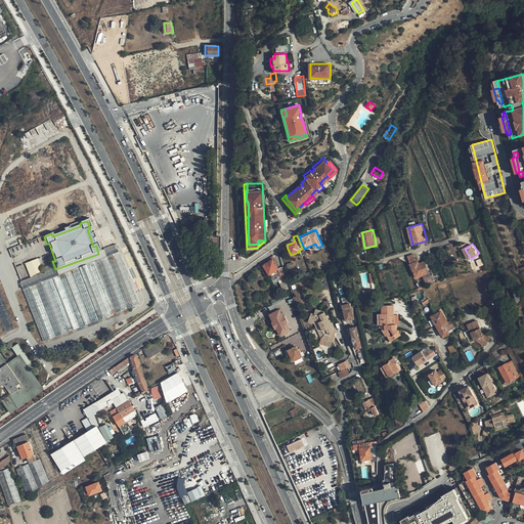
[(471,259),(465,249),(462,251),(461,252),(468,261),(471,259)]
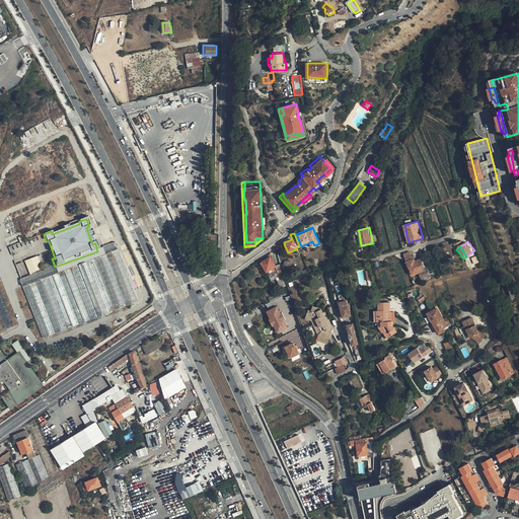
[(119,247),(97,251),(55,267),(20,279),(42,337),(43,338),(138,301),(119,247)]
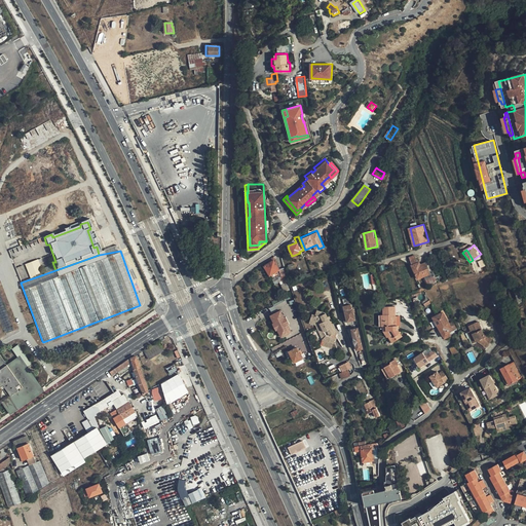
[(430,273),(425,263),(421,265),(419,261),(418,262),(414,255),(408,258),(418,279),(424,277),(427,284),(427,285),(438,280),(434,272),(430,273)]
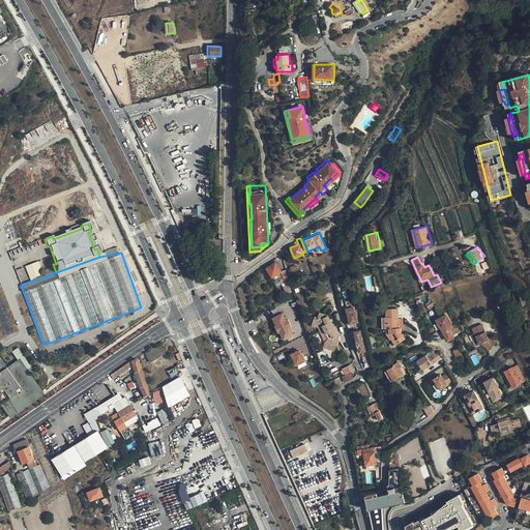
[(26,265),(31,278),(46,273),(40,260),(26,265)]
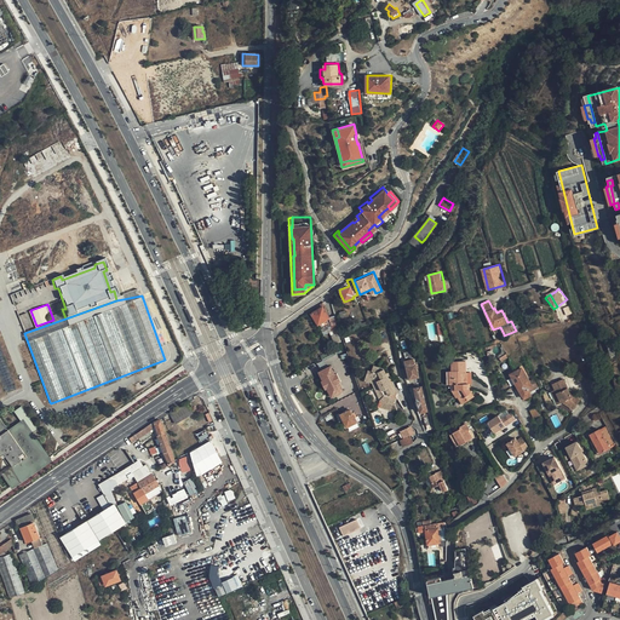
[(329,316),(325,305),(314,311),(320,322),(328,317),(329,316)]
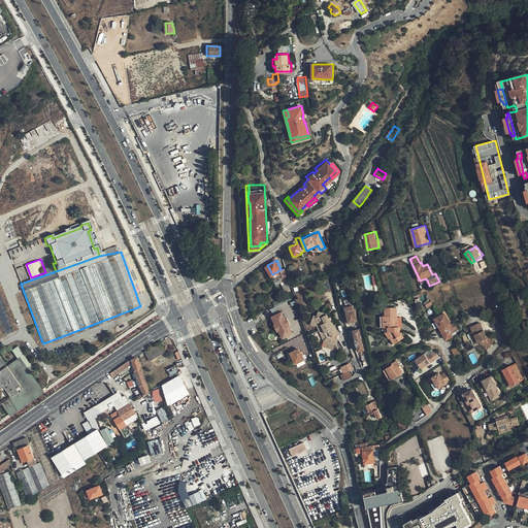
[(285,268),(279,270),(282,275),(284,283),(284,284),(289,282),(285,268)]
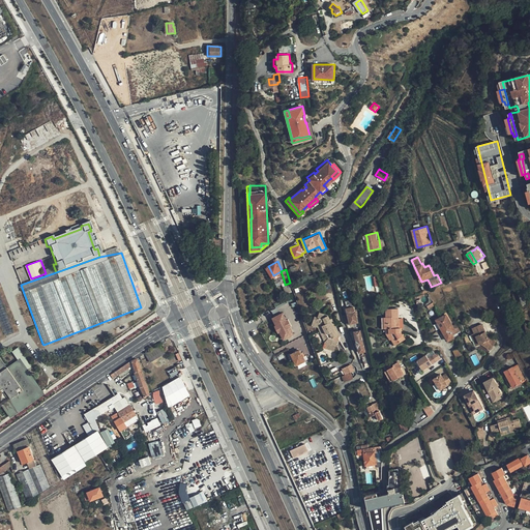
[(285,284),(283,276),(274,280),(277,286),(285,284)]
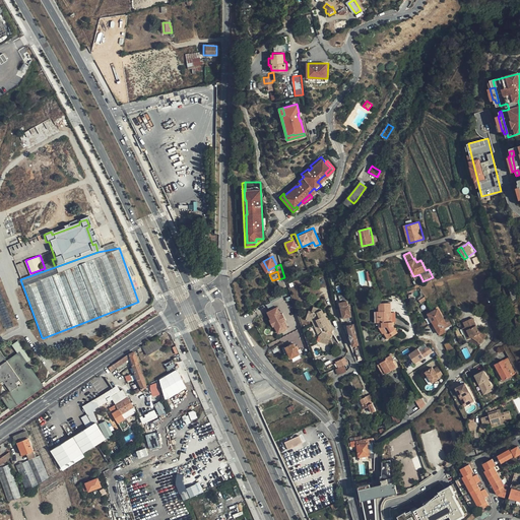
[(0,288),(0,318),(4,329),(12,326),(0,288)]
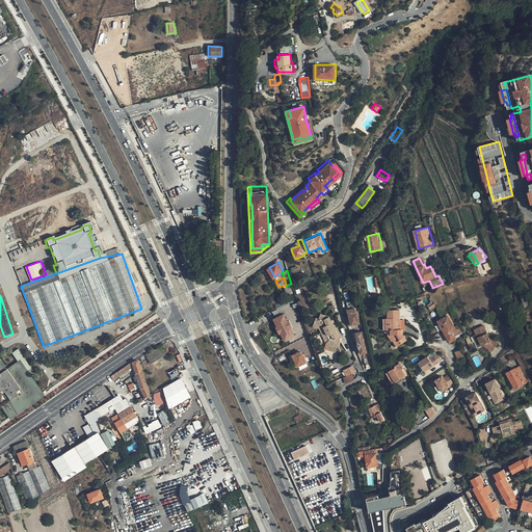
[(432,300),(430,301),(422,307),(424,312),(435,306),(432,300)]
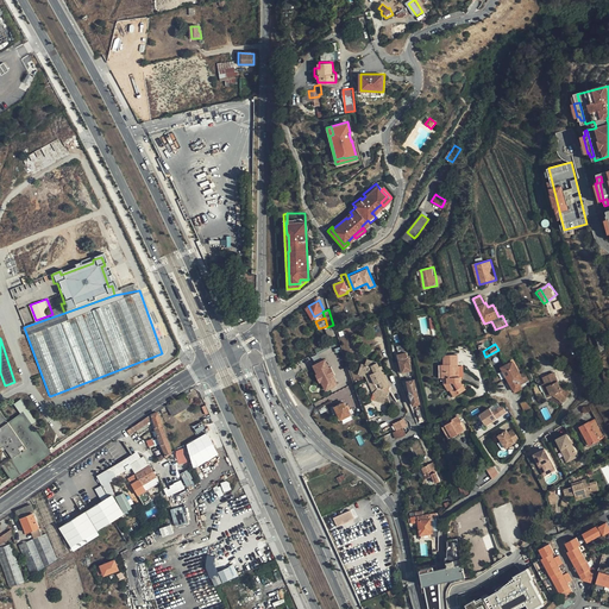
[(412,370),(403,345),(397,347),(399,353),(397,353),(403,372),(412,370)]
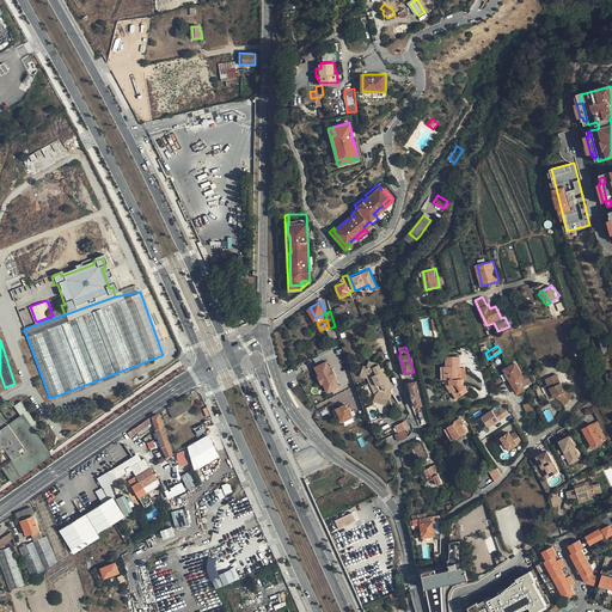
[(469,392),(464,384),(464,378),(461,378),(459,378),(459,367),(460,366),(460,356),(447,357),(447,367),(444,367),(445,380),(447,380),(447,386),(452,385),(454,390),(453,391),(458,398),(469,392)]
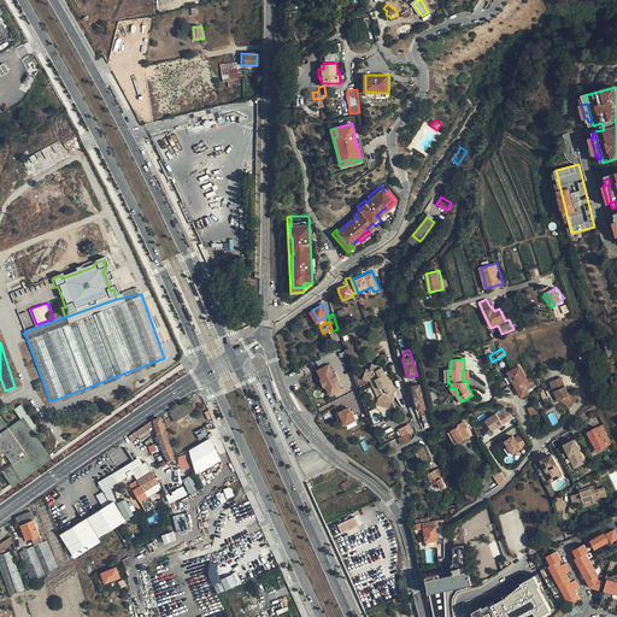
[(393,391),(388,374),(387,368),(378,363),(375,368),(371,372),(376,377),(377,380),(380,388),(381,394),(387,398),(386,401),(389,404),(394,394),(394,393),(393,391)]
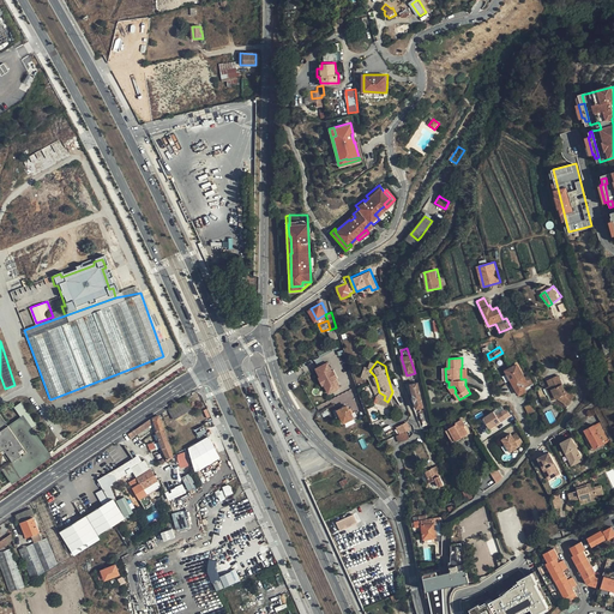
[(523,386),(528,384),(527,383),(524,378),(517,363),(505,371),(515,390),(523,386)]
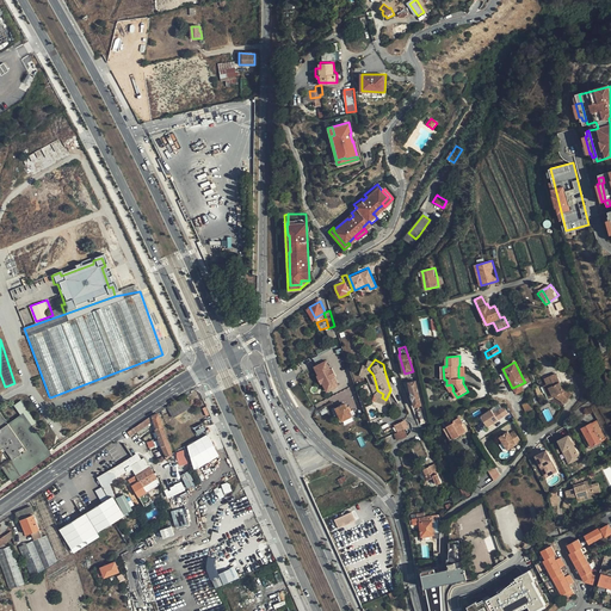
[(331,370),(327,363),(315,369),(319,376),(323,384),(327,393),(339,387),(335,378),(331,370)]
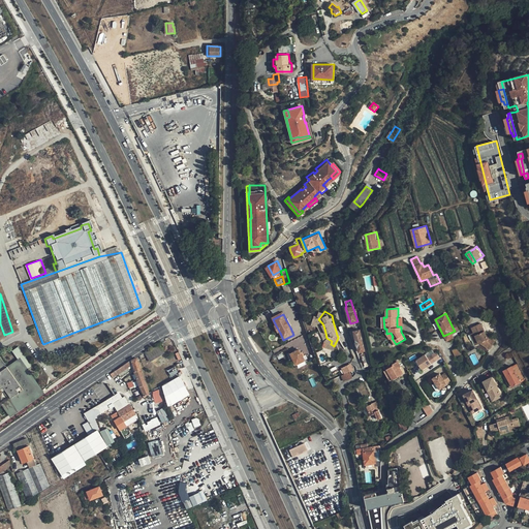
[(318,319),(321,315),(318,314),(314,321),(320,327),(323,325),(322,323),(318,319)]
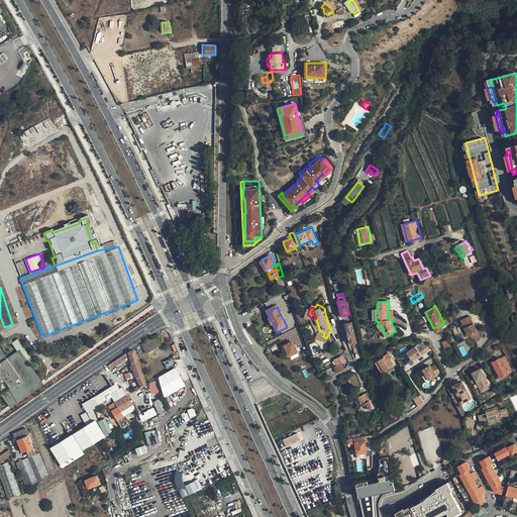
[(477,314),(468,315),(468,320),(469,324),(468,326),(468,331),(470,331),(477,338),(484,332),(477,324),(477,314)]
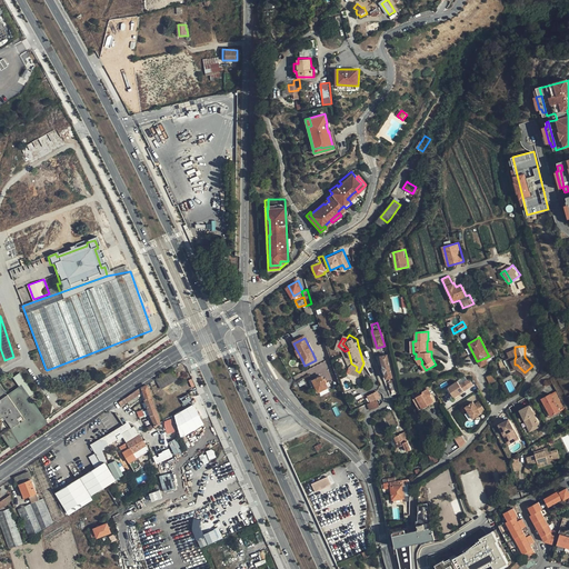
[(393,378),(391,370),(387,355),(380,356),(382,362),(387,379),(393,378)]
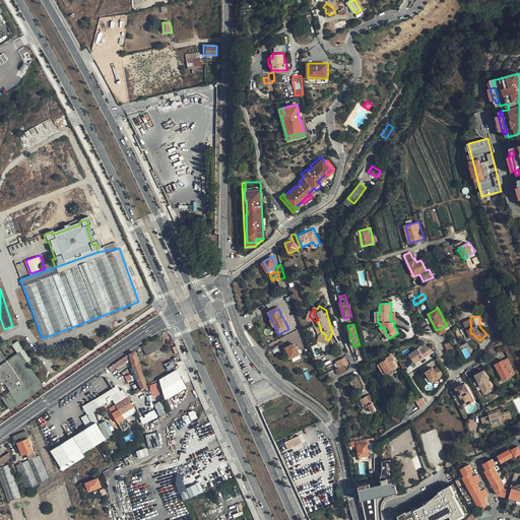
[(321,332),(320,327),(316,328),(318,335),(324,339),(325,338),(326,335),(321,332)]
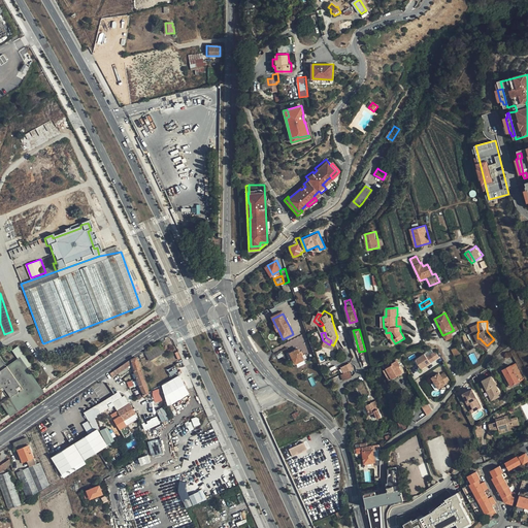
[(393,345),(395,343),(391,337),(392,336),(390,332),(386,333),(393,345)]
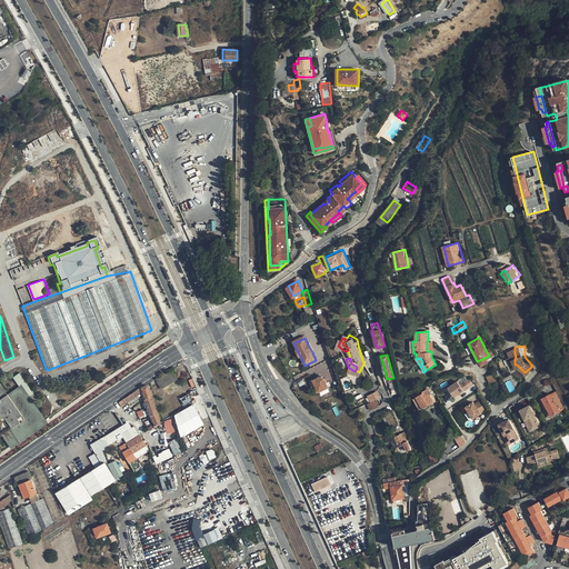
[(490,368),(483,371),(489,382),(496,379),(490,368)]
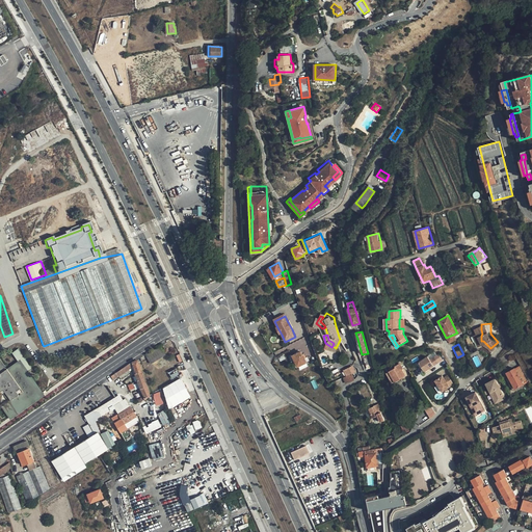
[(166,353),(160,345),(145,354),(151,363),(166,353)]
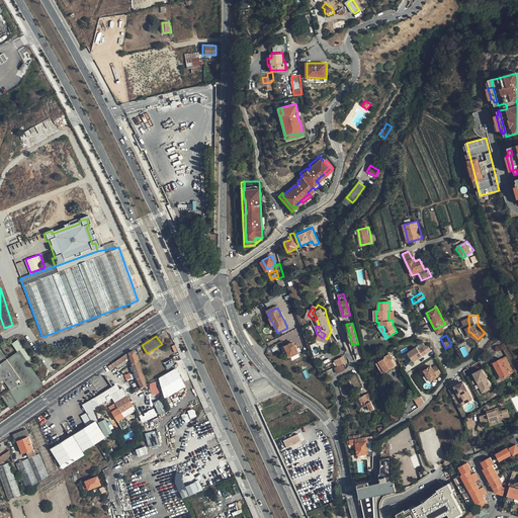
[(288,356),(292,354),(297,352),(292,341),(288,343),(283,345),(288,356)]
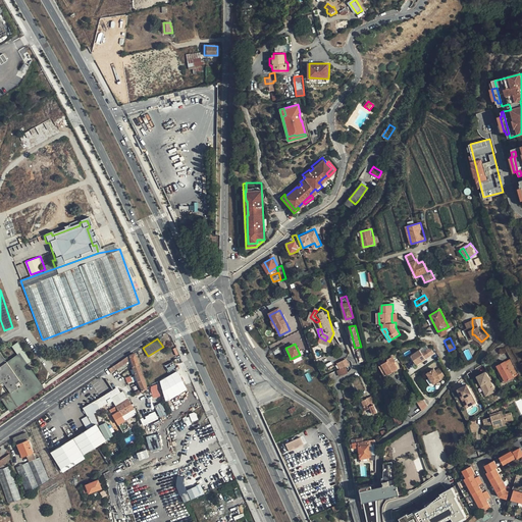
[(427,356),(424,351),(421,353),(419,351),(410,356),(416,364),(427,356)]
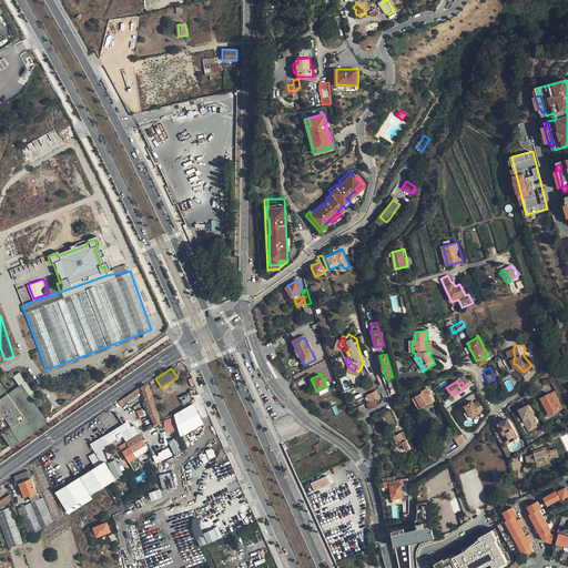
[(146,385),(135,391),(118,403),(120,405),(137,394),(143,391),(145,398),(144,398),(146,404),(148,407),(151,415),(155,424),(160,422),(146,385)]
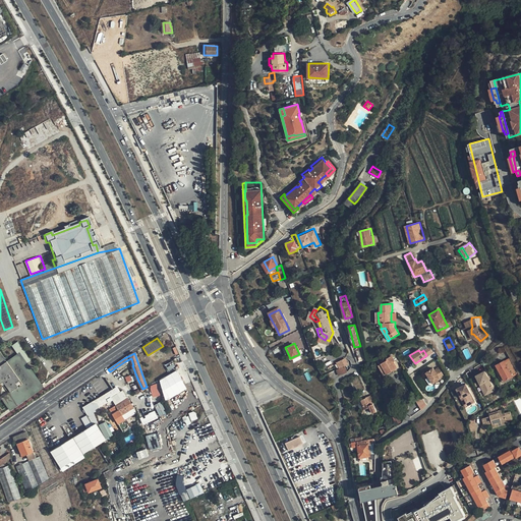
[(4,362),(2,359),(0,356),(0,383),(2,382),(17,403),(40,387),(18,355),(7,362),(5,361),(4,362)]
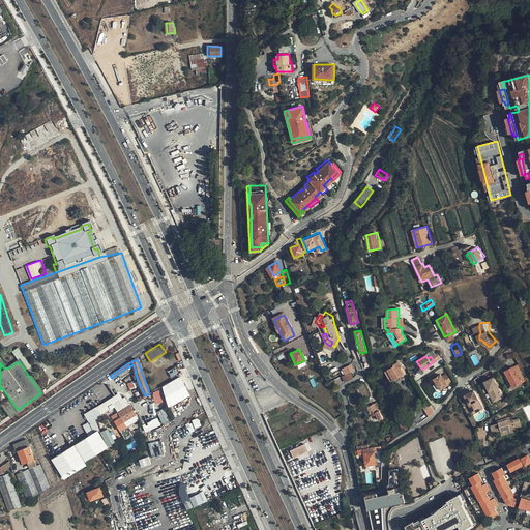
[(402,366),(399,362),(393,365),(394,365),(391,366),(390,364),(386,367),(387,370),(392,380),(404,374),(401,367),(402,366)]
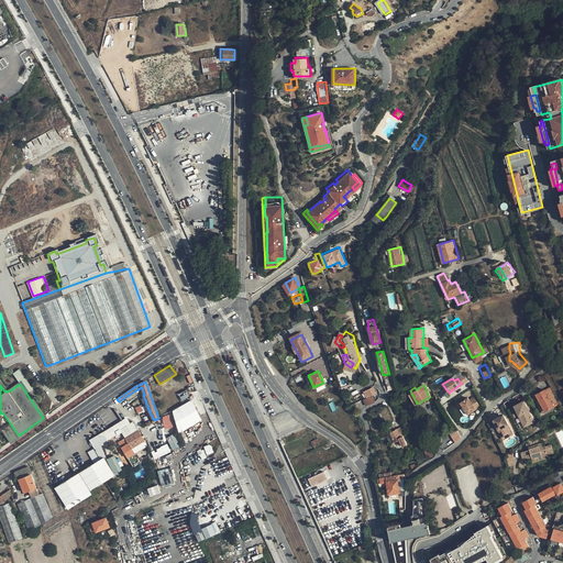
[(534,397),(538,403),(544,414),(556,407),(547,389),(534,397)]
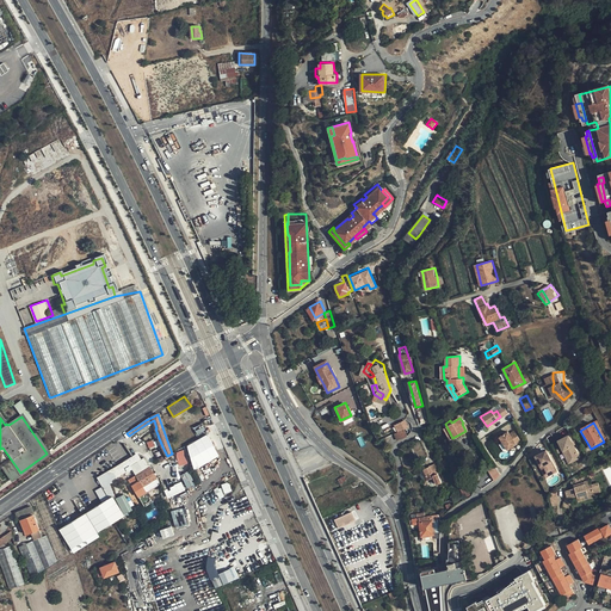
[(407,436),(403,430),(394,433),(396,440),(407,436)]
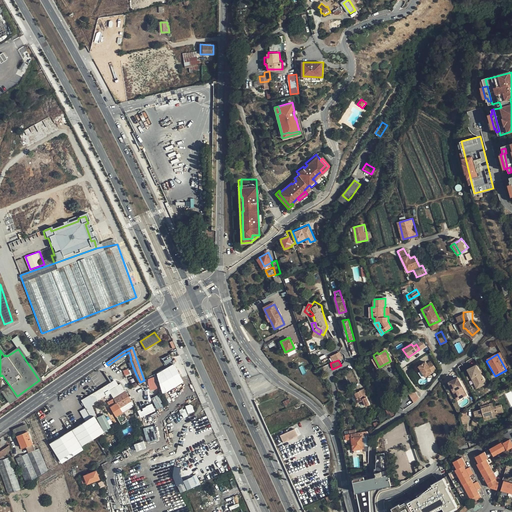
[(427,365),(424,361),(418,366),(425,376),(432,371),(427,365)]
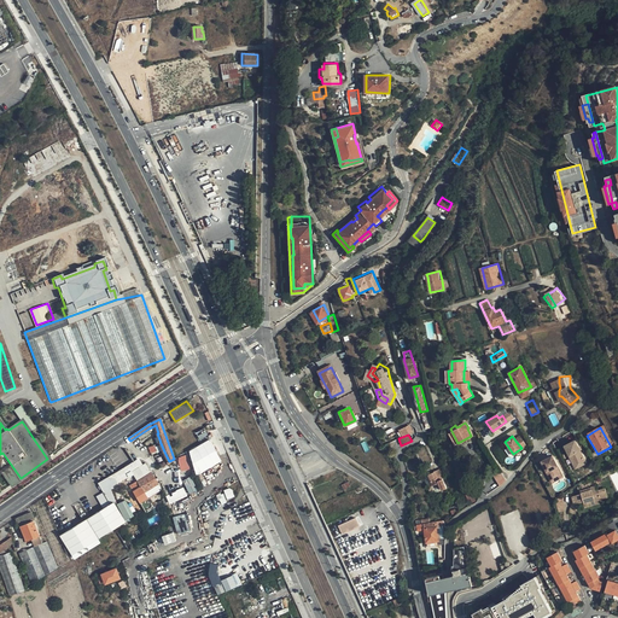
[(520,437),(516,441),(522,448),(526,444),(520,437)]
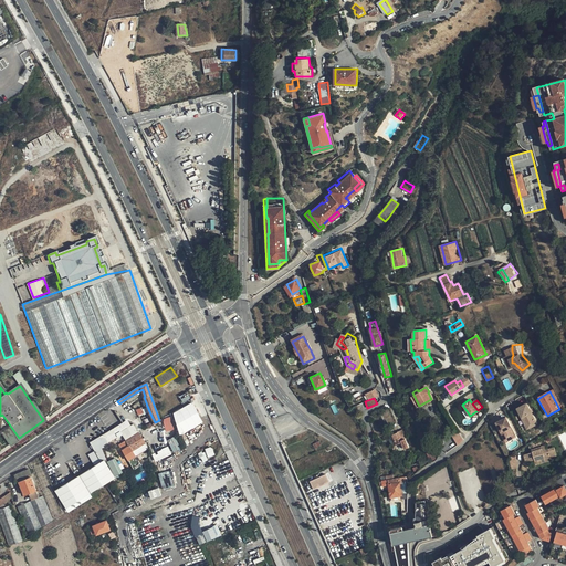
[(194,401),(171,412),(182,433),(187,431),(188,433),(205,426),(194,401)]
